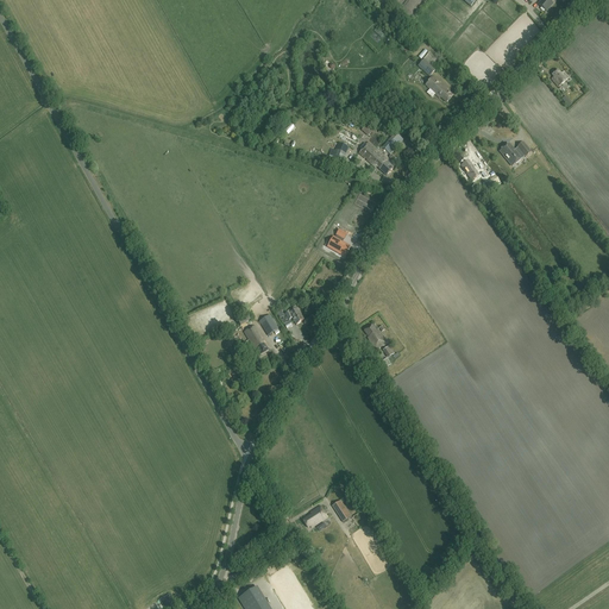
[(541,0),(538,5),(545,11),(547,12),(553,4),(550,1),(550,0),(527,0),(531,2),(533,0),(541,0)]
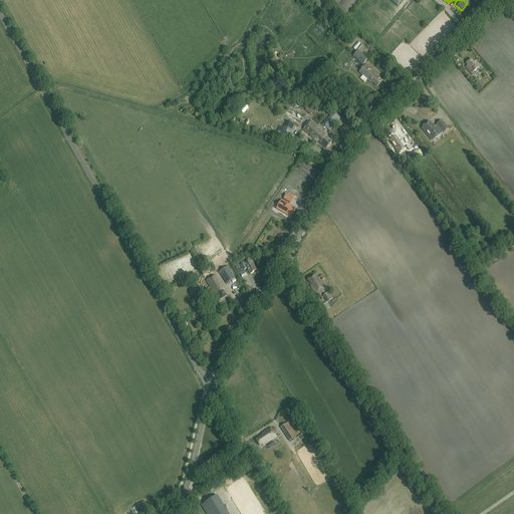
[(358,50),(365,54),(369,49),(362,44),(358,50)]
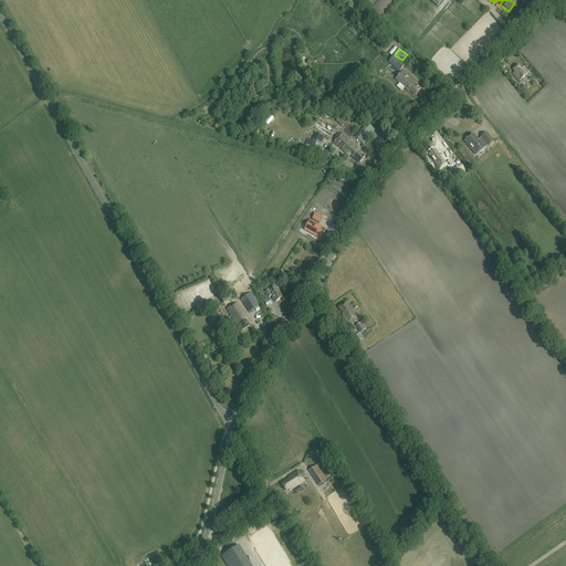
[(402,86),(407,91),(411,94),(411,93),(415,96),(421,88),(416,84),(417,83),(409,77),(410,76),(402,71),(401,70),(405,65),(395,55),(388,62),(399,72),(399,71),(401,73),(395,80),(402,86)]
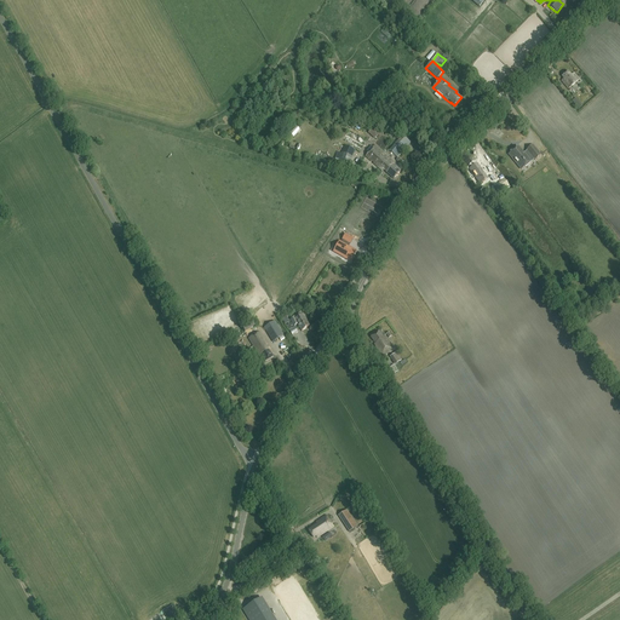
[(568,89),(579,80),(574,73),(572,75),(568,72),(562,76),(564,79),(562,81),(568,89)]
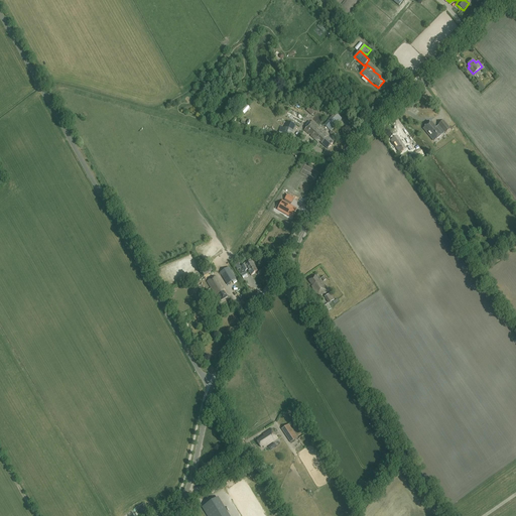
[(485,89),(480,82),(477,85),(482,91),(485,89)]
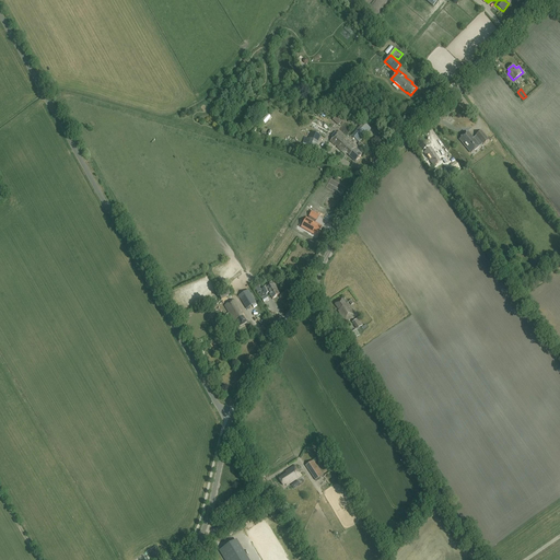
[(331,127),(321,120),(316,128),(327,135),(331,127)]
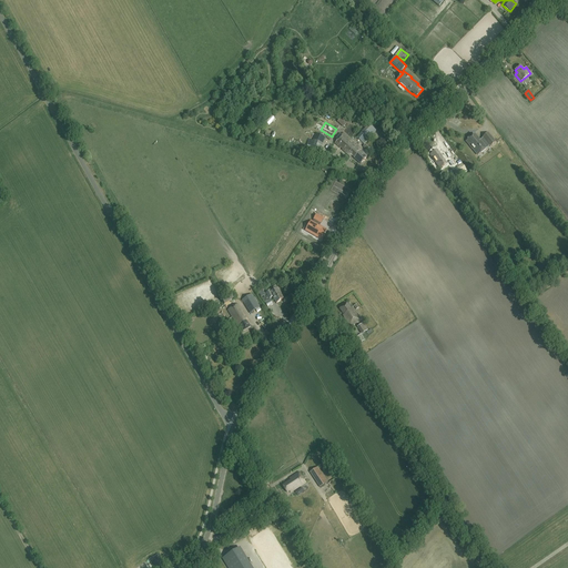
[(364,144),(376,131),(368,124),(356,138),(364,144)]
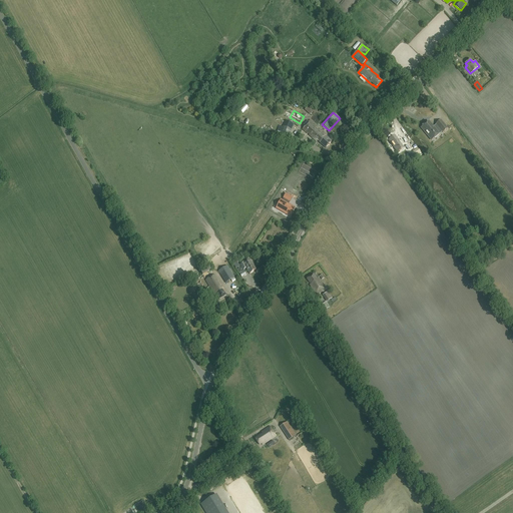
[(332,141),(326,136),(327,135),(310,120),(302,129),(316,142),(317,140),(320,143),(320,142),(326,147),(332,141)]
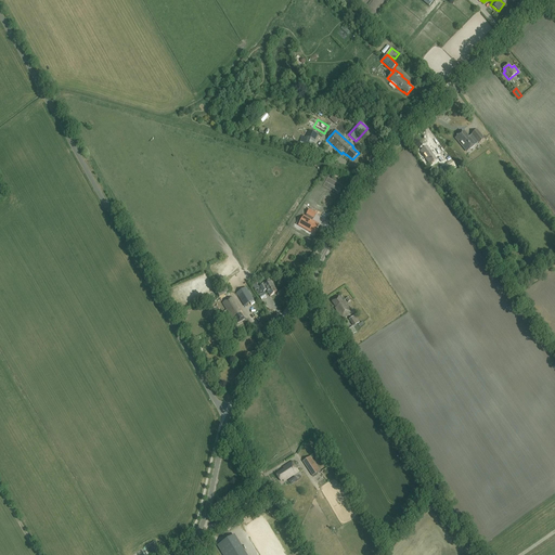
[(464,131),(455,138),(467,152),(475,145),(474,143),(477,141),(479,143),(485,139),(477,130),(472,134),(473,137),(470,139),(464,131)]
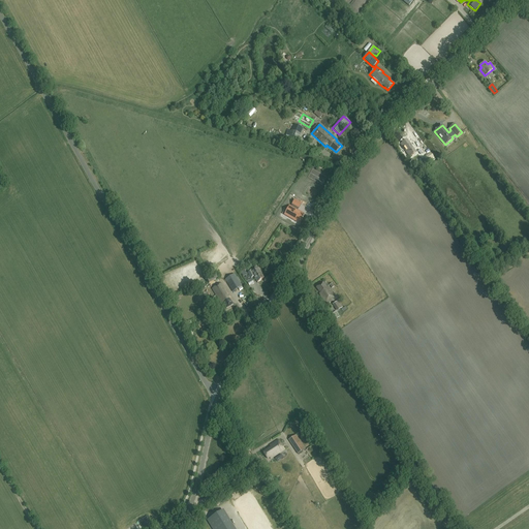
[(298,144),(303,128),(293,125),(288,141),(298,144)]
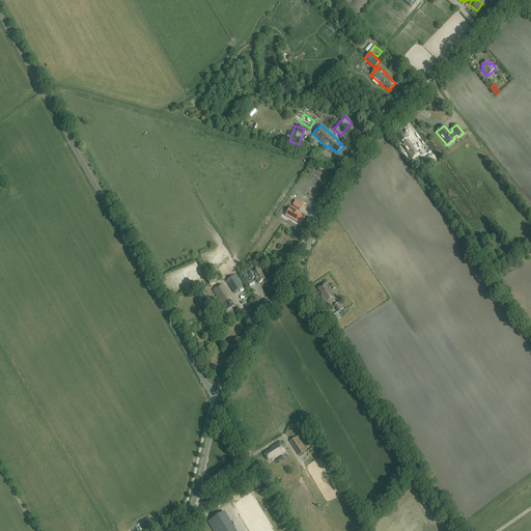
[(402,145),(412,159),(418,154),(409,141),(402,145)]
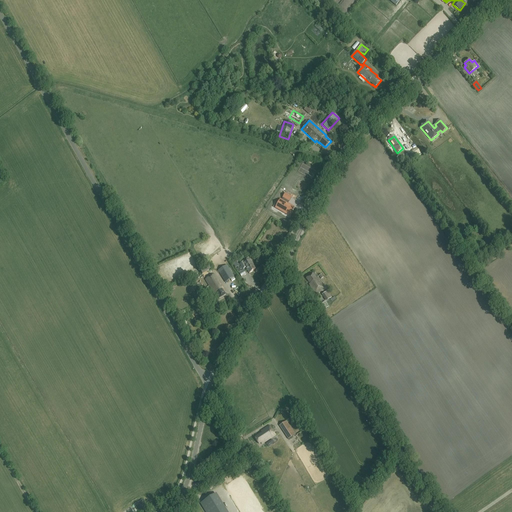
[(414,158),(420,154),(417,150),(411,154),(414,158)]
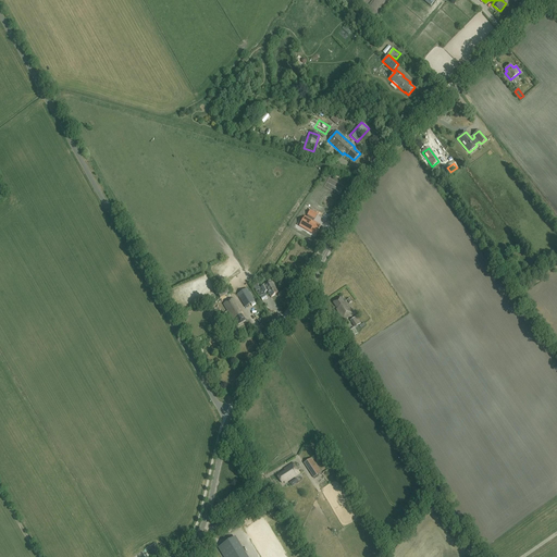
[(309,217),(307,219),(306,218),(300,226),(310,232),(309,233),(313,235),(313,234),(316,235),(320,226),(313,223),(318,215),(311,212),(308,215),(309,217)]
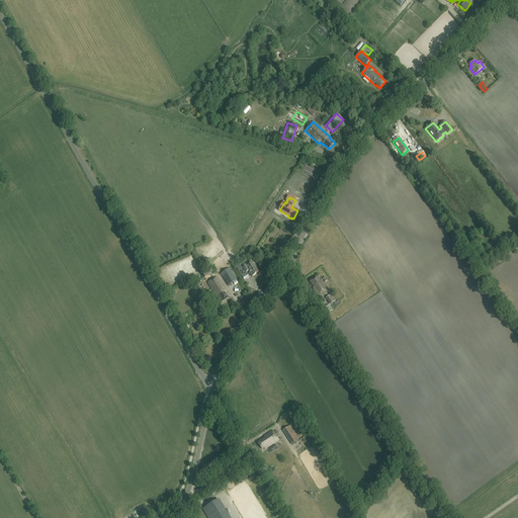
[(253,262),(247,266),(247,265),(242,267),(246,272),(248,271),(252,276),(259,272),(253,262)]
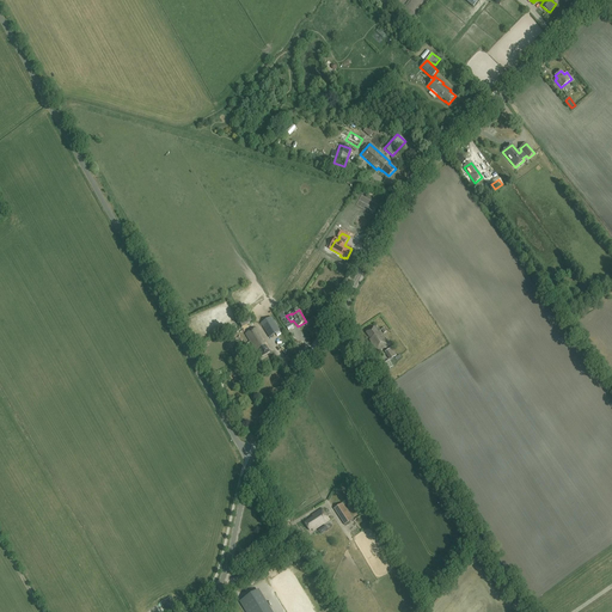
[(243,329),(252,322),(249,317),(238,323),(243,329)]
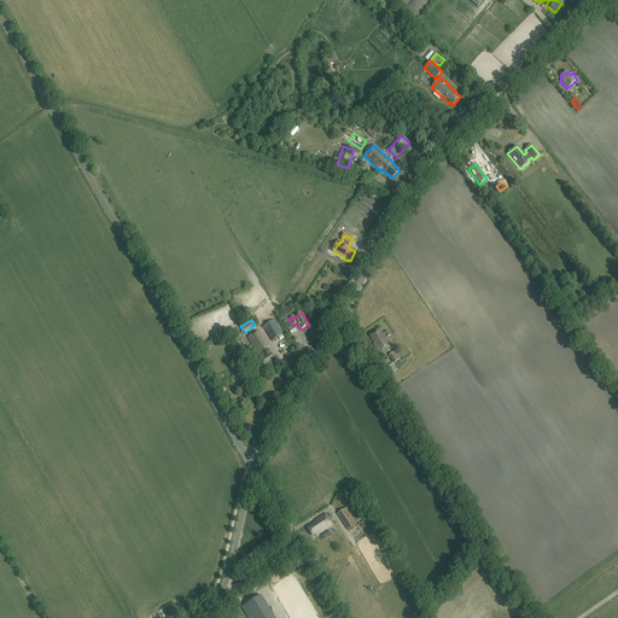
[(272,342),(283,334),(274,320),(263,327),(272,342)]
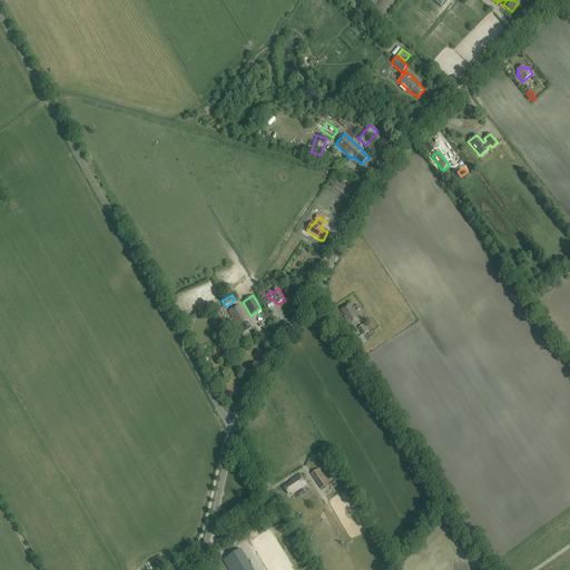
[(213,314),(223,310),(220,304),(210,308),(213,314)]
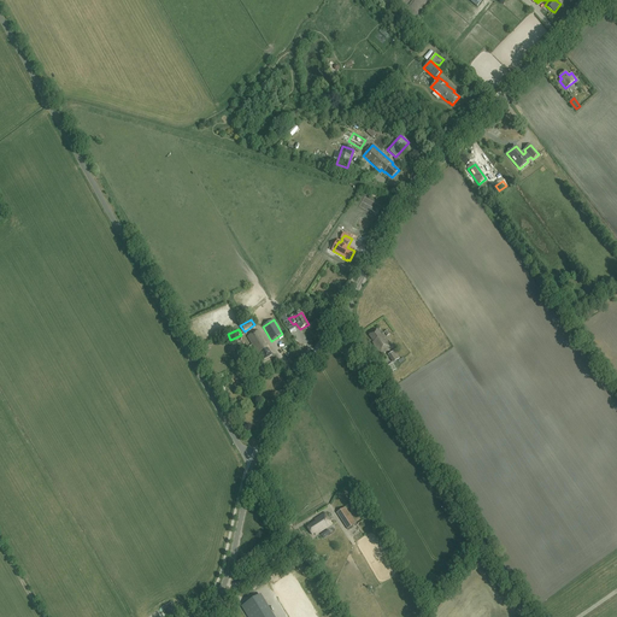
[(259,330),(248,336),(263,360),(271,356),(265,345),(268,344),(259,330)]
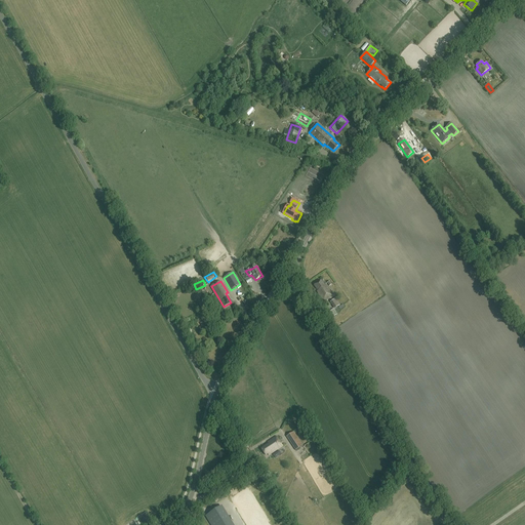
[(314,285),(319,294),(318,294),(323,304),(334,295),(326,285),(325,286),(321,281),(314,285)]
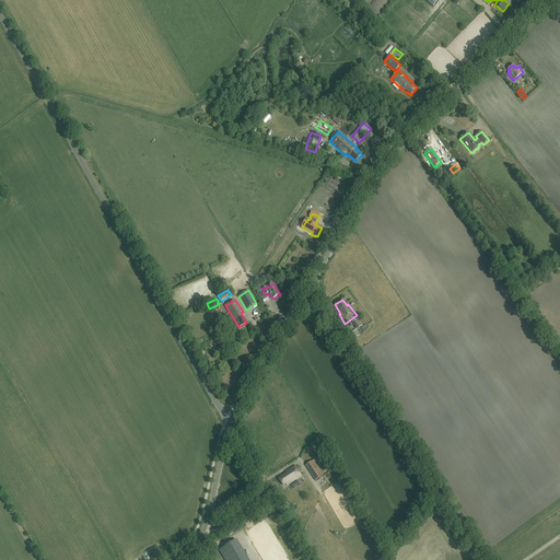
[(225,315),(216,321),(219,328),(230,323),(225,315)]
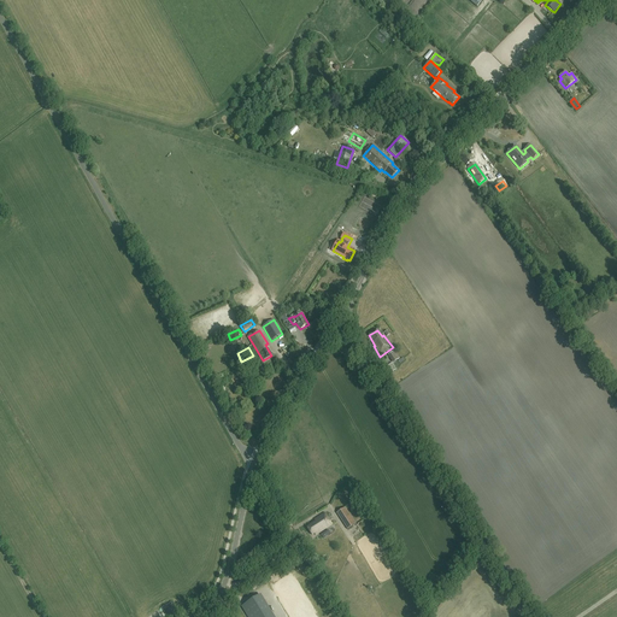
[(388,356),(393,364),(400,359),(395,351),(388,356)]
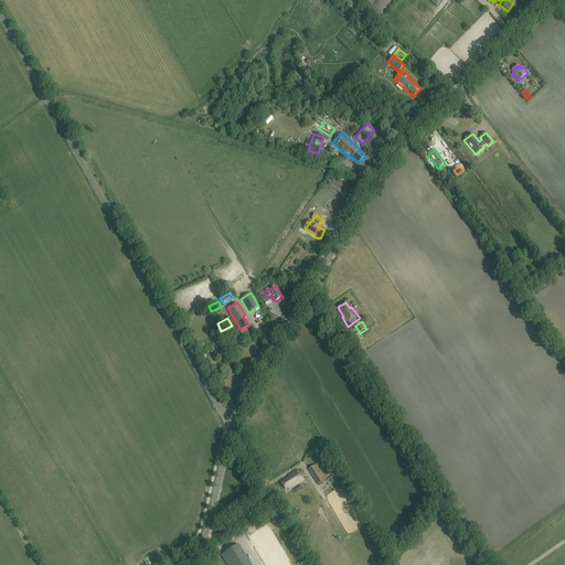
[(319,486),(327,480),(316,465),(308,469),(319,486)]
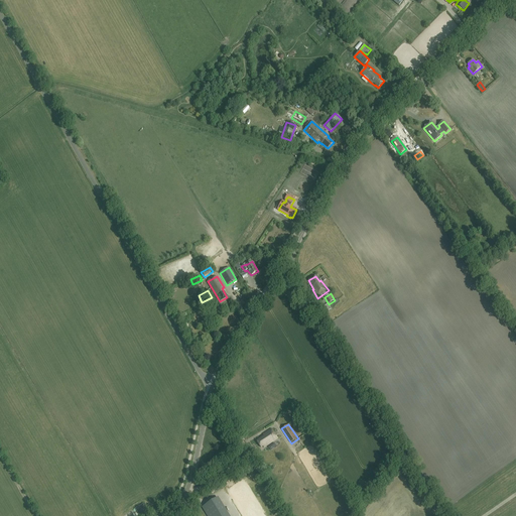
[(271,429),(264,434),(265,435),(256,441),(260,447),(263,446),(264,447),(277,438),(271,429)]
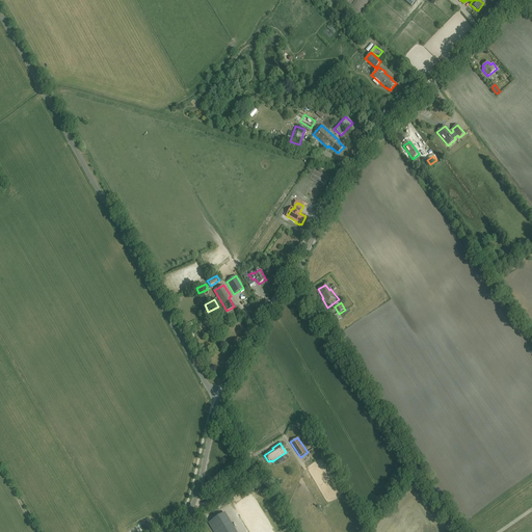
[(234,505),(227,508),(232,521),(239,517),(234,505)]
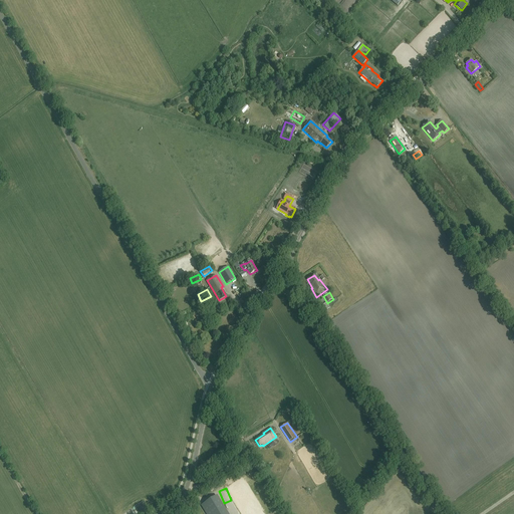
[(202,505),(206,513),(228,513),(217,496),(202,505)]
